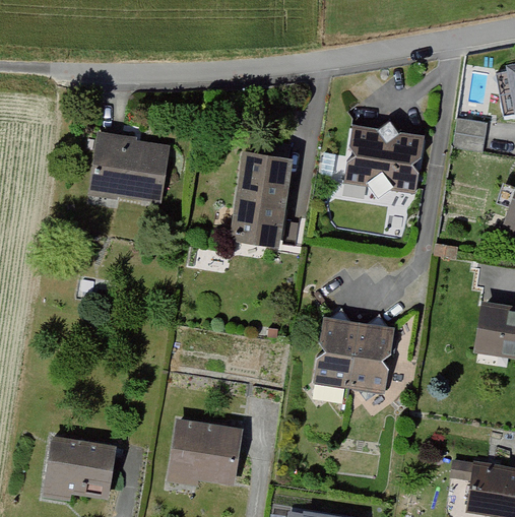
[(457,145),(489,150),(493,119),(461,115),(457,145)]
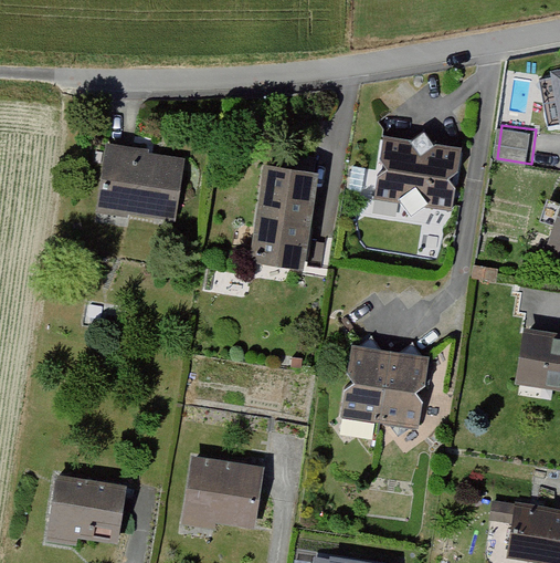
[(450,214),(461,147),(384,134),(373,200),(450,214)]
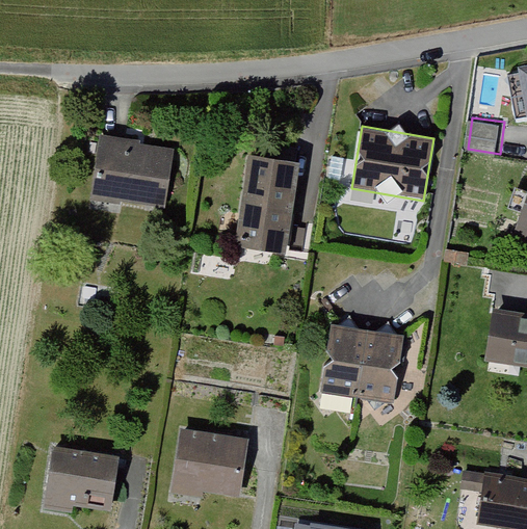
[(164,211),(175,146),(99,134),(88,200),(164,211)]
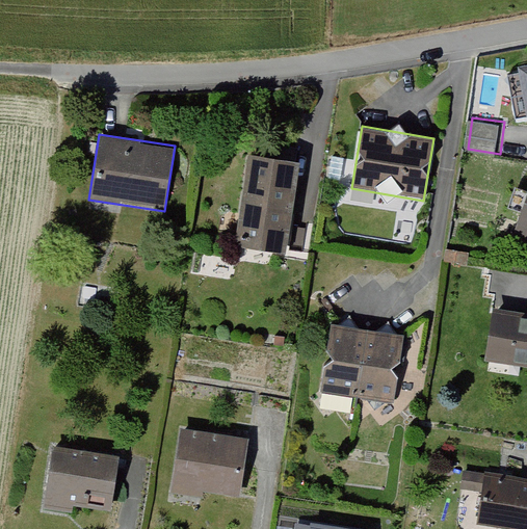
[(285,250),(295,160),(244,155),(234,244),(285,250)]
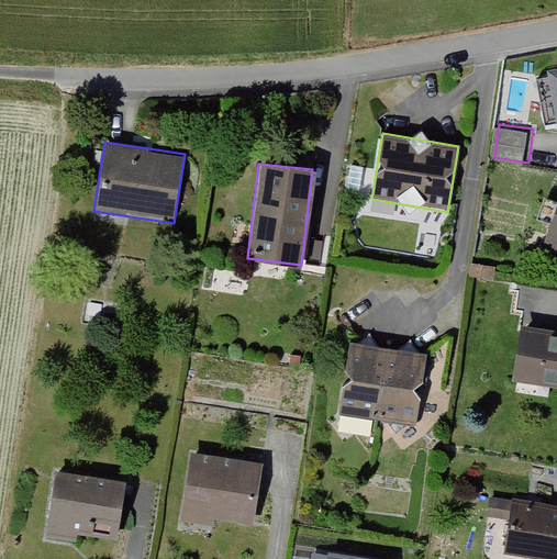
[(556,204),(541,250),(556,255),(556,204)]
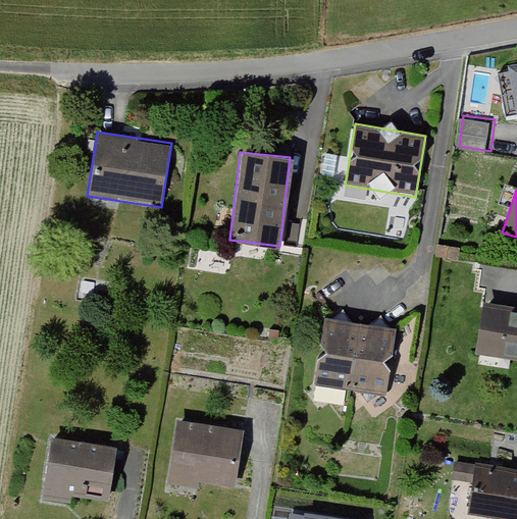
[(516,306),(484,302),(476,353),(516,359),(516,306)]
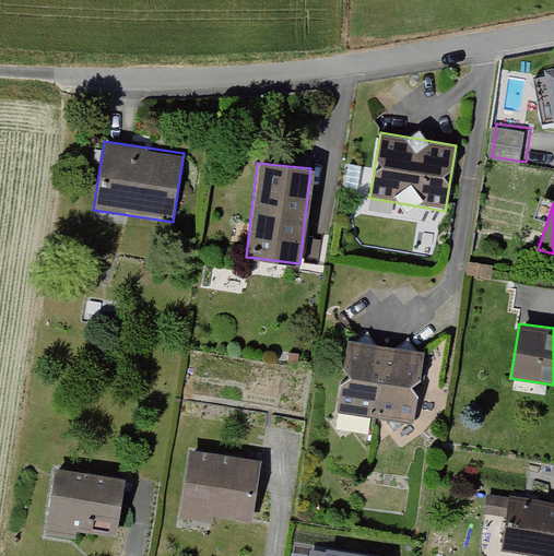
[(413,422),(423,352),(348,341),(338,411),(413,422)]
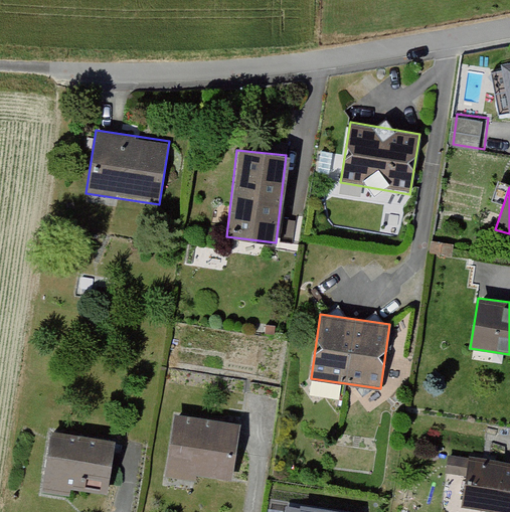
[(228,480),(237,423),(177,414),(167,480),(197,484),(198,475),(228,480)]
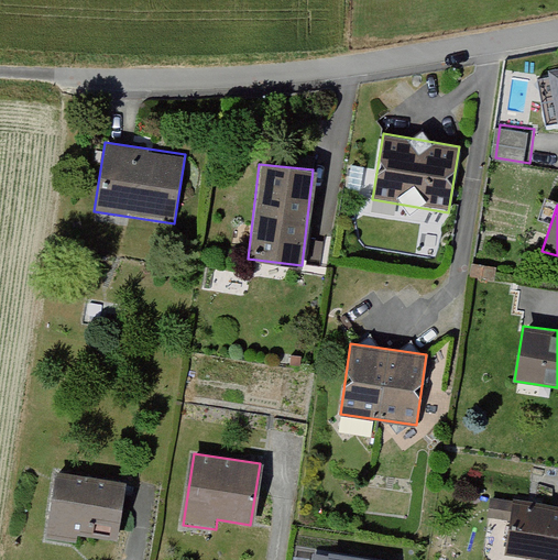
[(112,537),(120,482),(52,471),(43,527),(112,537)]
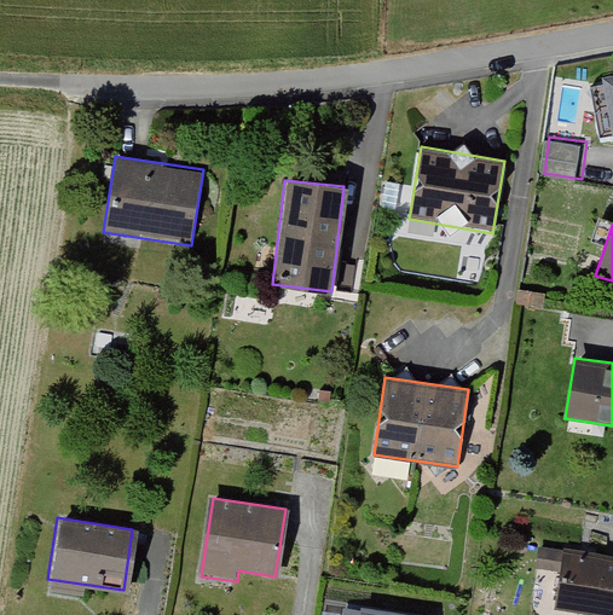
[(595,614),(612,614),(612,555),(564,547),(553,609),(595,614)]
